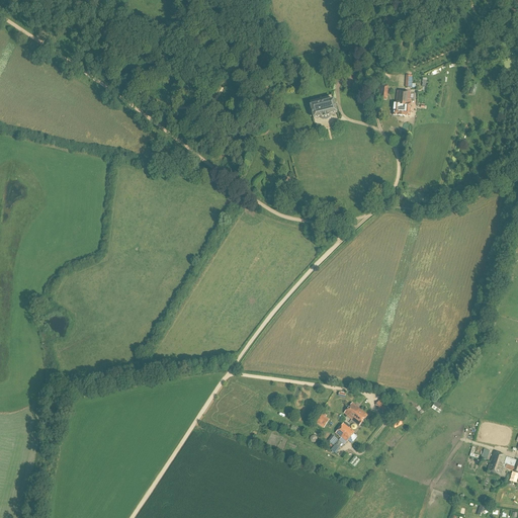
[(359,78),(361,72),(349,69),(348,75),(359,78)]
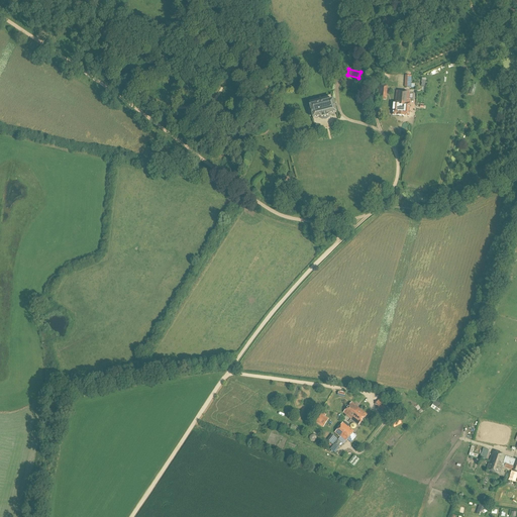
[(416,81),(416,77),(411,77),(411,76),(405,75),(404,87),(411,88),(411,80),(416,81)]
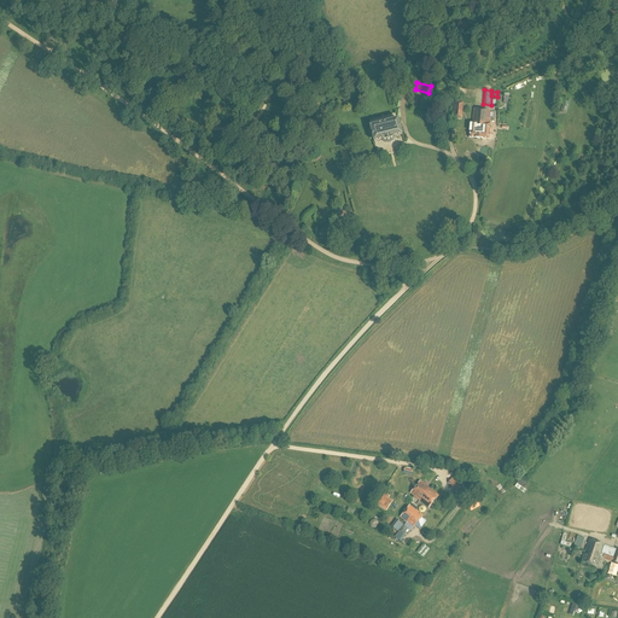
[(570,103),(570,100),(569,99),(567,101),(564,100),(560,112),(566,114),(570,103)]
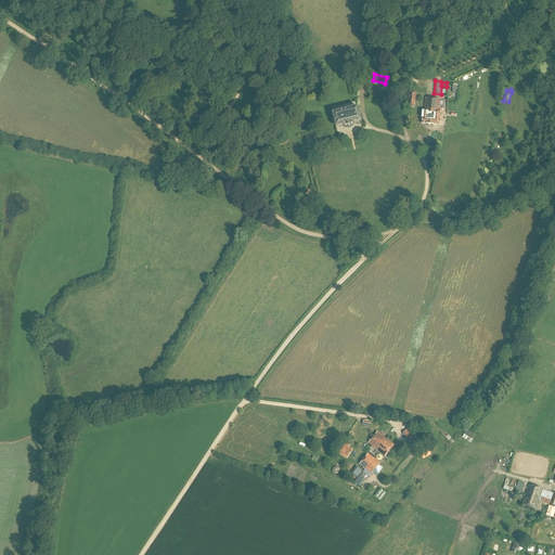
[(414,106),(416,92),(408,92),(405,106),(414,106)]
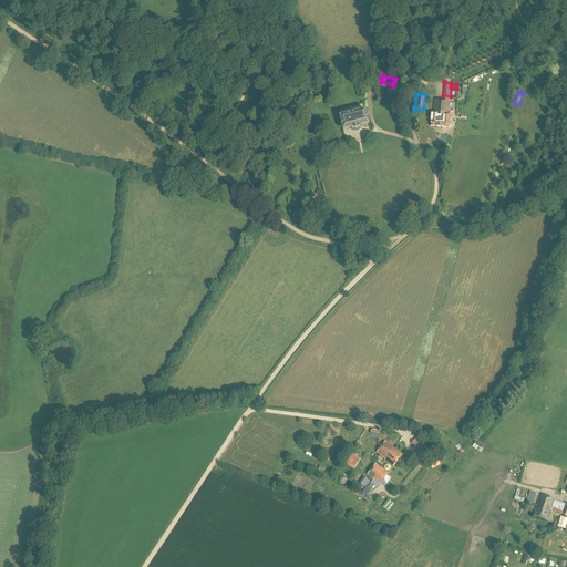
[(449,127),(450,110),(449,110),(450,101),(435,100),(434,112),(432,112),(431,121),(431,126),(436,126),(436,127),(442,127),(443,127),(449,127)]
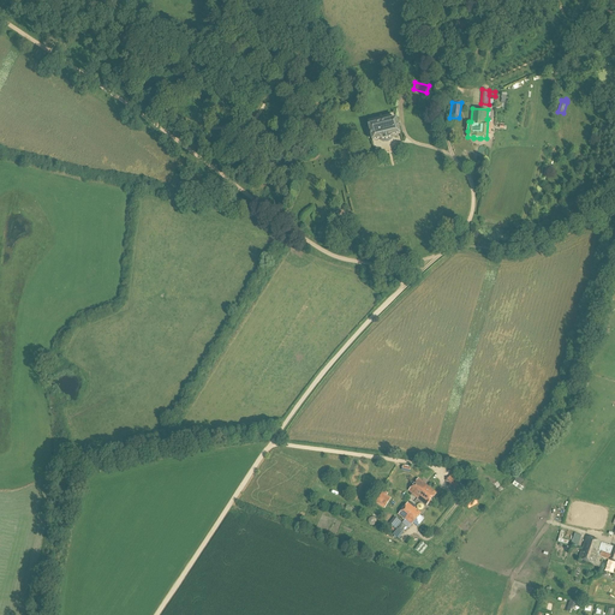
[(388,139),(390,139),(392,138),(392,136),(400,135),(396,119),(369,126),(372,142),(381,139),(383,141),(386,141),(388,139)]
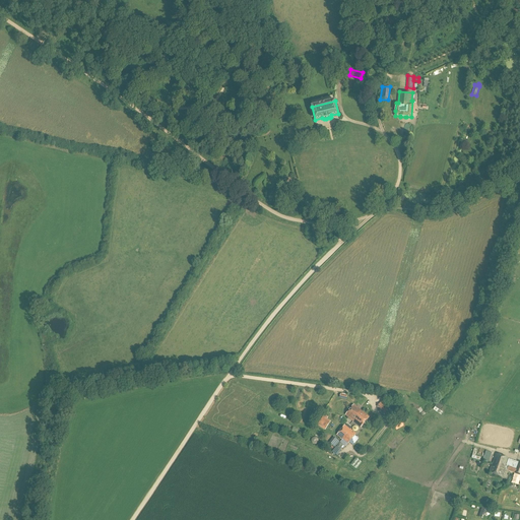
[(389,416),(391,412),(380,403),(377,407),(389,416)]
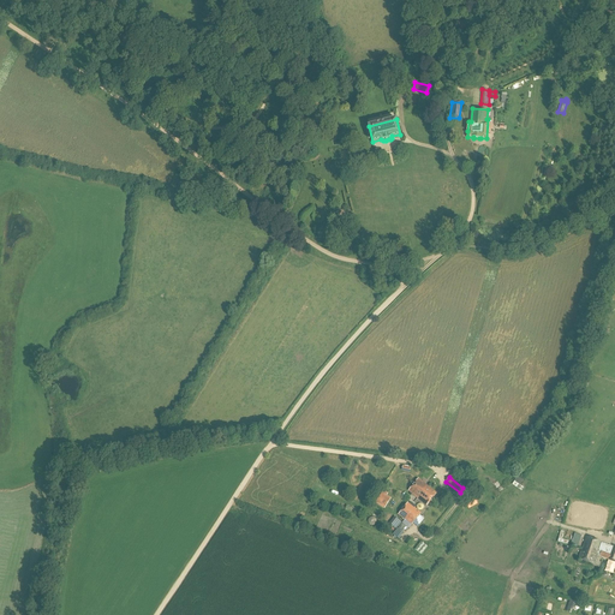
[(427,506),(436,494),(418,478),(408,491),(427,506)]
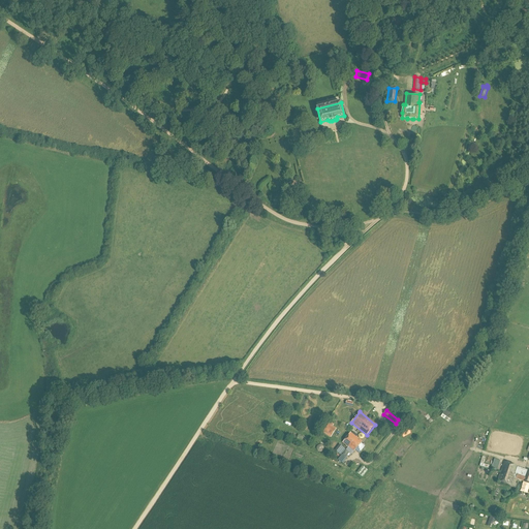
[(333,436),(336,430),(328,425),(324,431),(323,433),(331,437),(332,435),(333,436)]
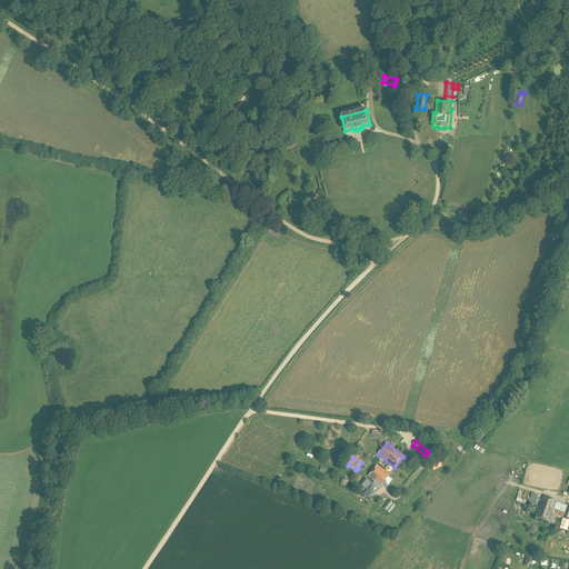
[(380,487),(389,475),(377,465),(368,477),(380,487)]
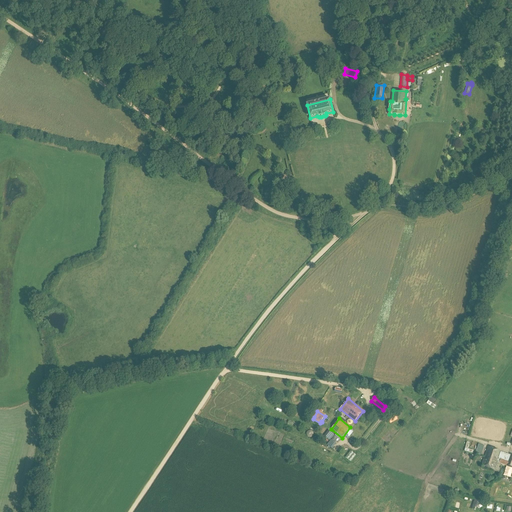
[(330,429),(325,434),(330,438),(335,433),(330,429)]
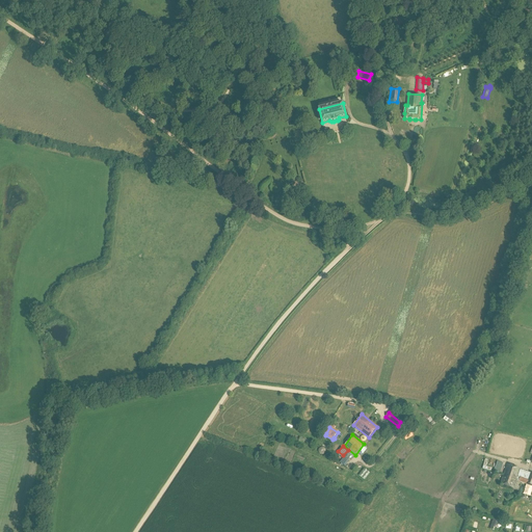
[(345,466),(348,461),(344,457),(340,462),(345,466)]
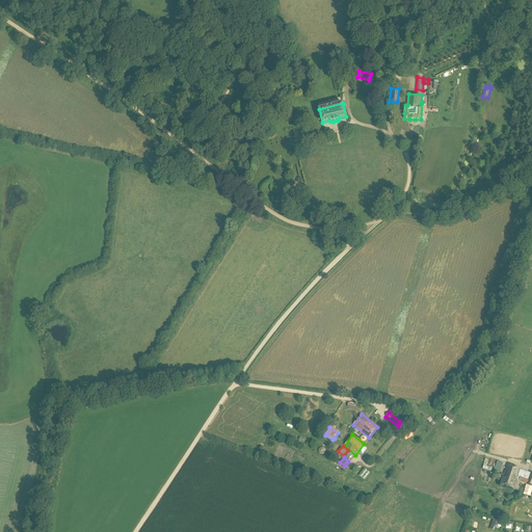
[(521,470),(521,469),(507,463),(500,484),(514,488),(516,481),(521,470)]
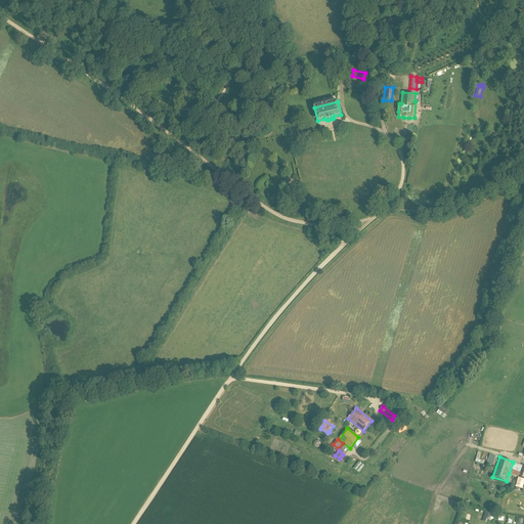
[(355,467),(360,471),(365,465),(360,461),(355,467)]
